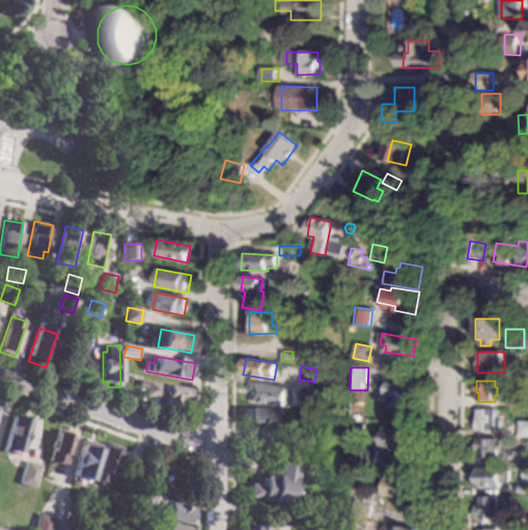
[(189,390),(186,409),(164,405),(165,395),(163,395),(161,400),(139,396),(141,382),(189,390)]
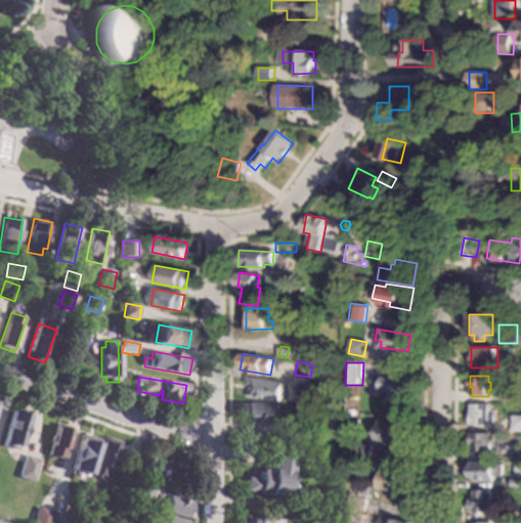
[(287,383),(283,402),(249,397),(250,386),(247,386),(248,377),(287,383)]
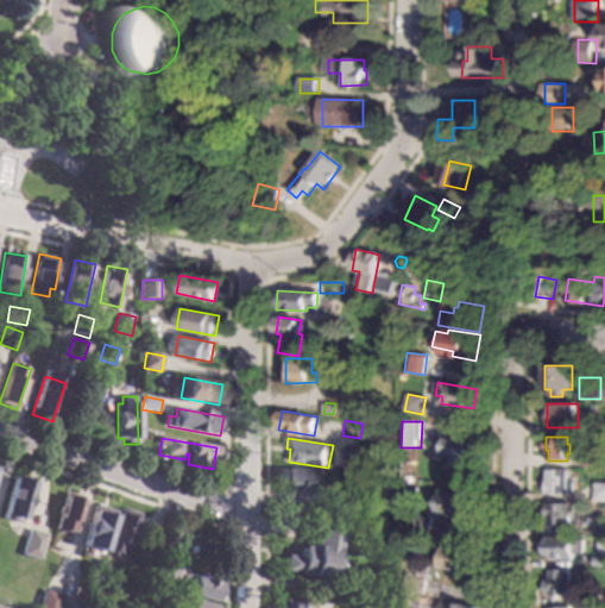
[(478,443),(476,457),(480,458),(479,468),(442,462),(447,438),(478,443)]
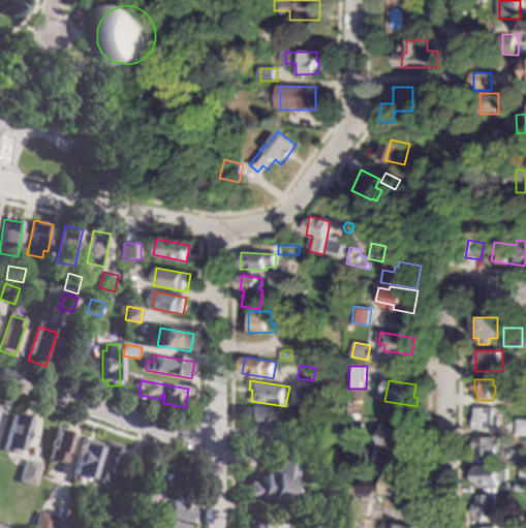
[(316,392),(314,401),(299,398),(300,390),(316,392)]
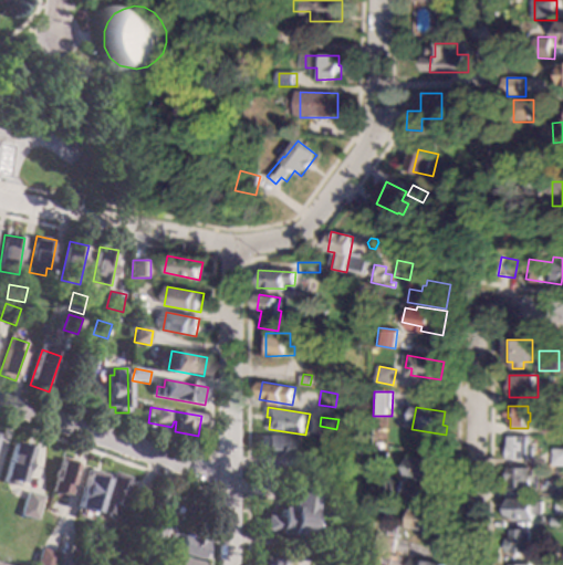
[(556,433),(539,433),(539,425),(556,426),(556,433)]
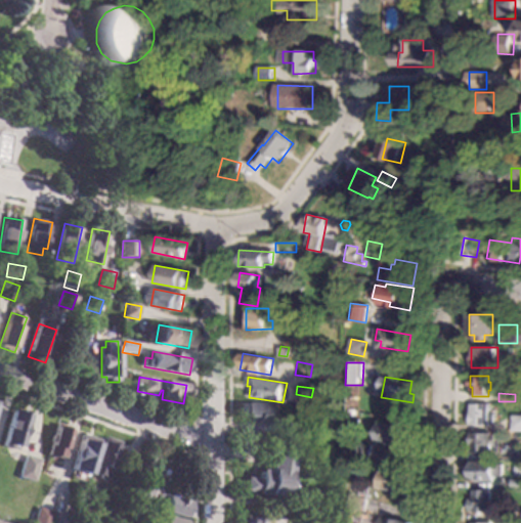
[(270,426),(254,426),(254,417),(243,417),(243,403),(270,404),(270,426)]
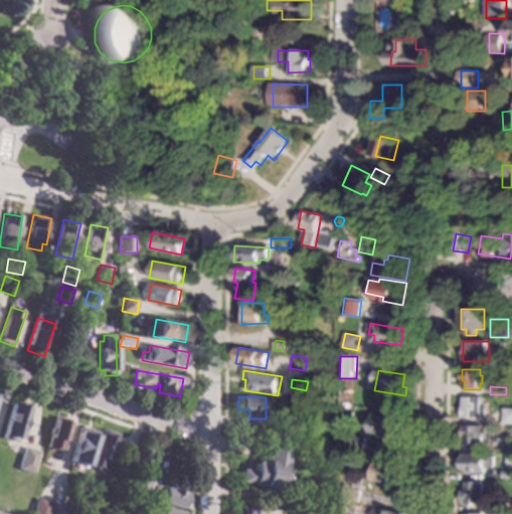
[(482,407),(486,407),(486,415),(483,415),(483,418),(462,418),(462,396),(482,396),(482,407)]
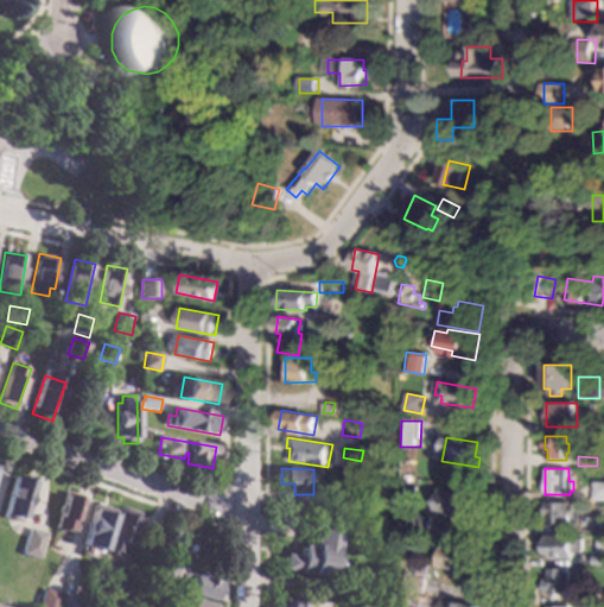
[(36,484),(23,523),(4,516),(17,478),(36,484)]
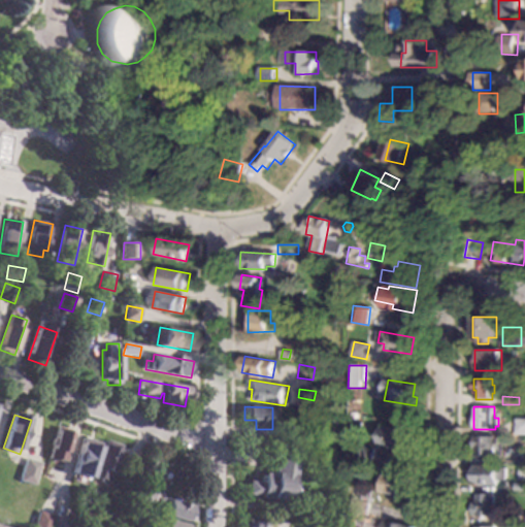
[(524,434),(514,434),(515,419),(524,419),(524,434)]
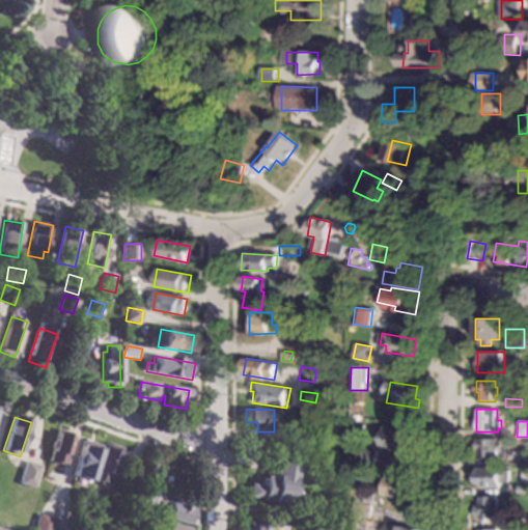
[(366,424),(364,435),(352,431),(354,422),(366,424)]
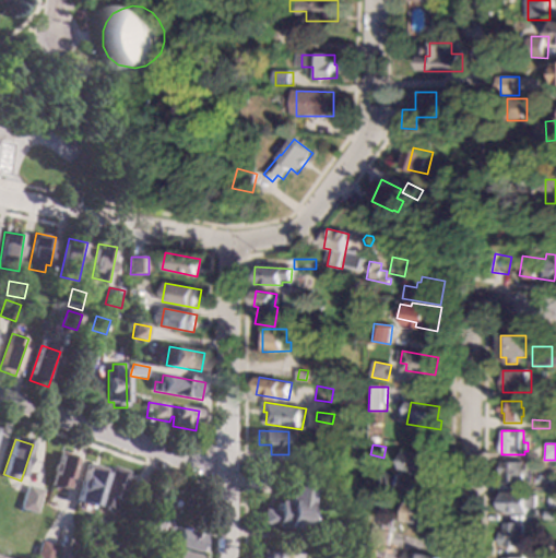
[(308,463),(292,463),(292,453),(308,452),(308,463)]
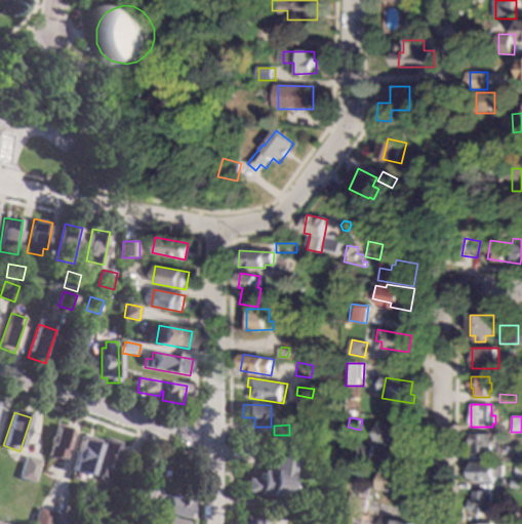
[(414,430),(411,449),(378,443),(382,425),(414,430)]
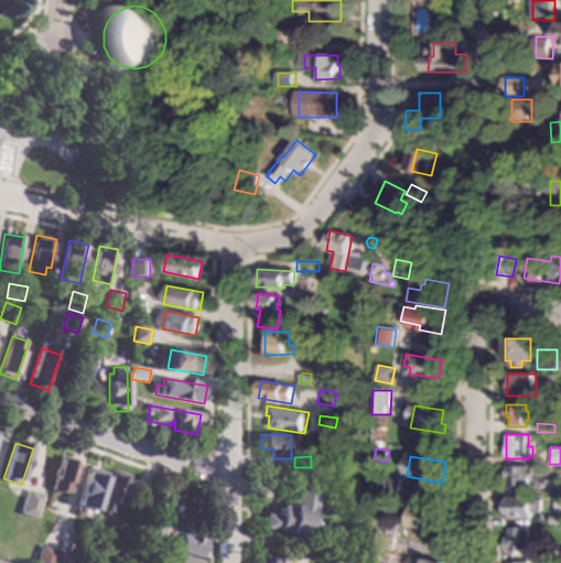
[(79,463),(67,496),(51,490),(63,457),(79,463)]
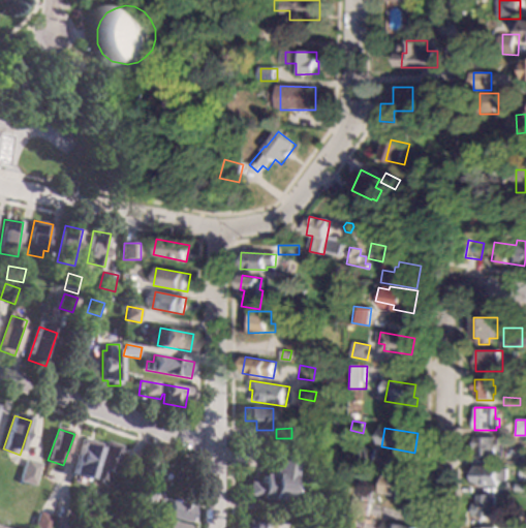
[(496,458),(477,458),(477,451),(475,451),(475,438),(496,438),(496,458)]
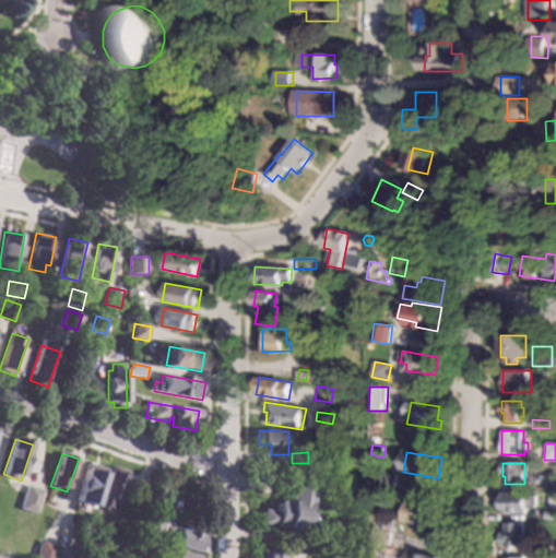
[(106,471),(94,507),(74,500),(87,464),(106,471)]
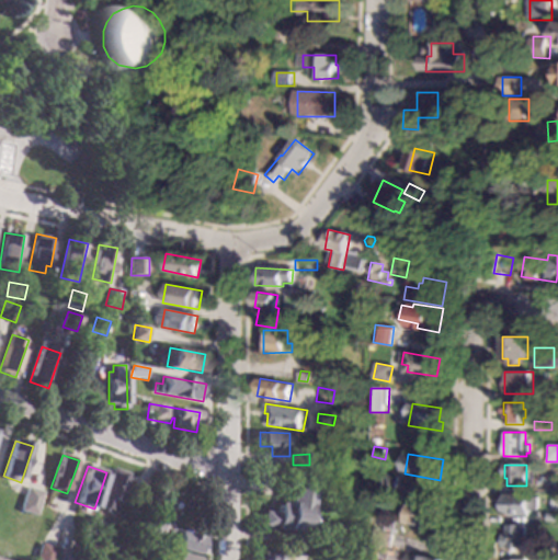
[(128,475),(115,515),(99,510),(112,469),(128,475)]
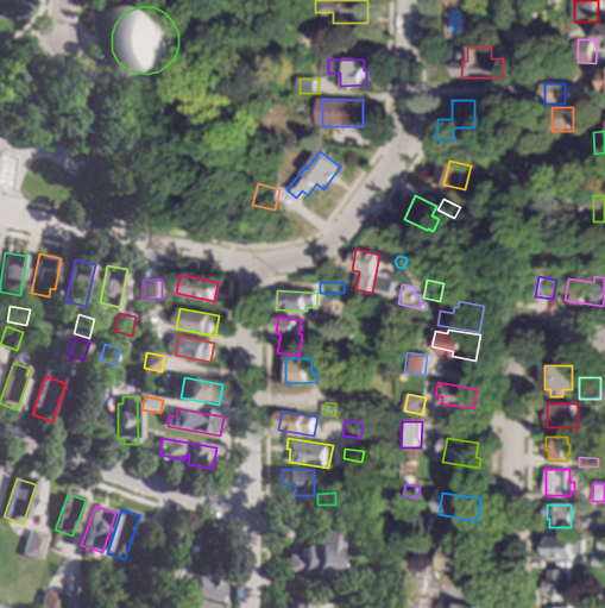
[(433,516),(430,534),(411,531),(415,514),(433,516)]
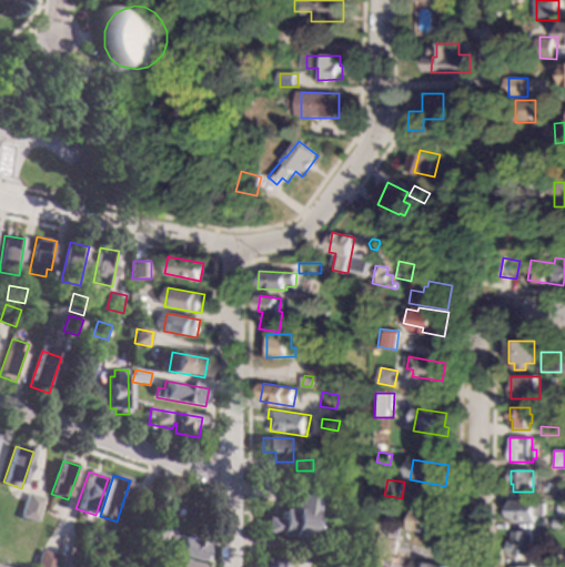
[(44,500),(37,524),(21,517),(29,495),(44,500)]
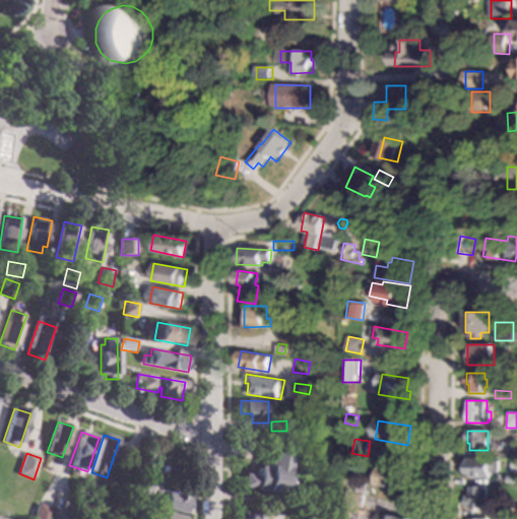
[(289,456),(283,496),(241,490),(244,474),(256,476),(258,467),(266,469),(269,453),(289,456)]
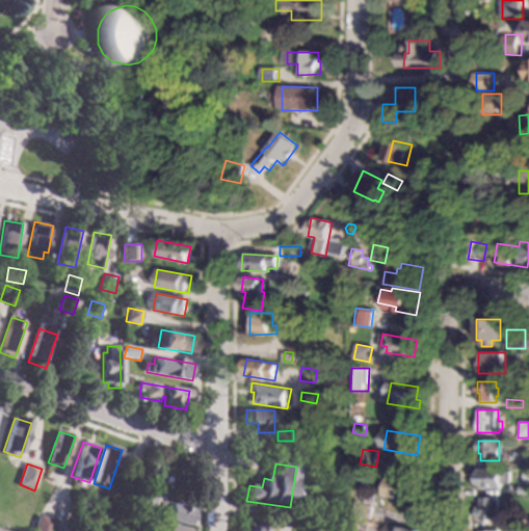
[(140,473),(135,490),(120,485),(126,468),(140,473)]
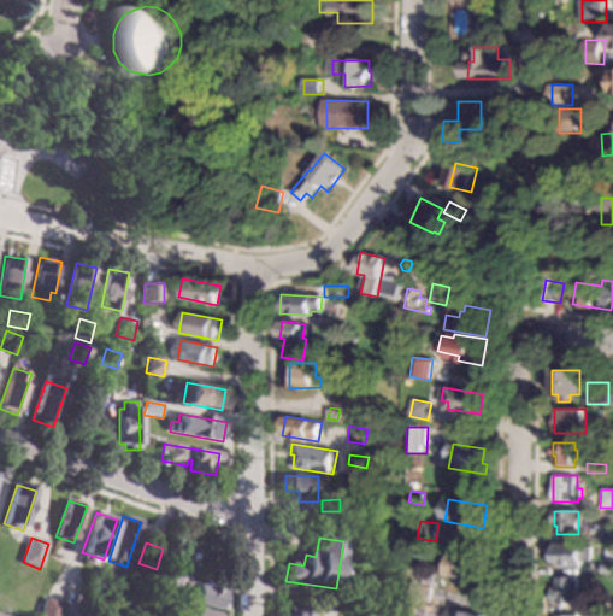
[(583,546),(593,546),(593,562),(583,562),(583,567),(554,567),(554,544),(583,544),(583,546)]
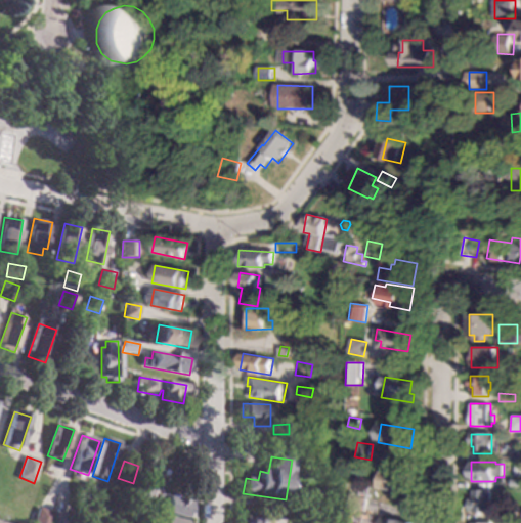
[(60,469),(55,480),(45,476),(49,465),(60,469)]
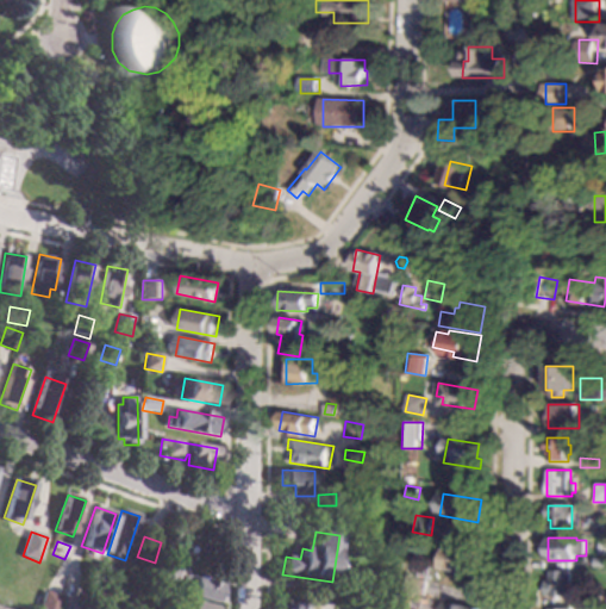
[(480,555),(476,573),(443,567),(447,550),(480,555)]
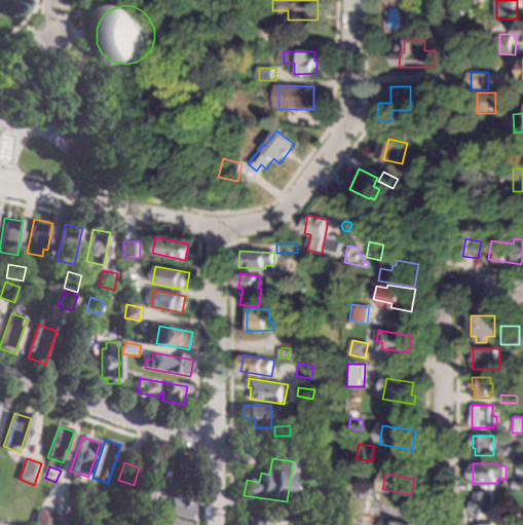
[(89,486),(86,491),(85,494),(78,492),(81,483),(89,486)]
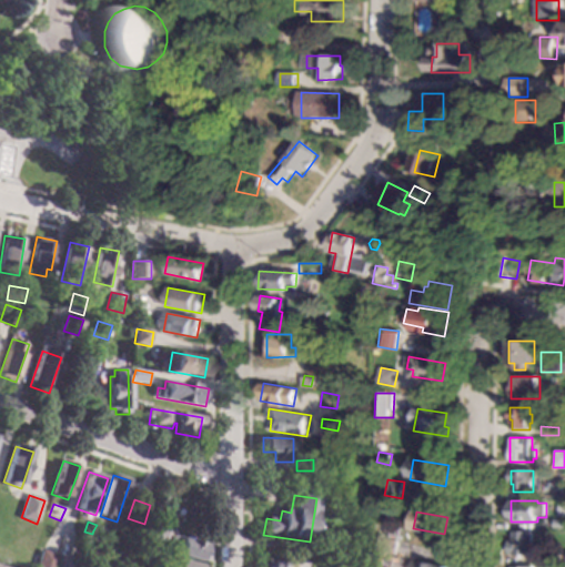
[(107,528),(104,535),(93,530),(97,525),(107,528)]
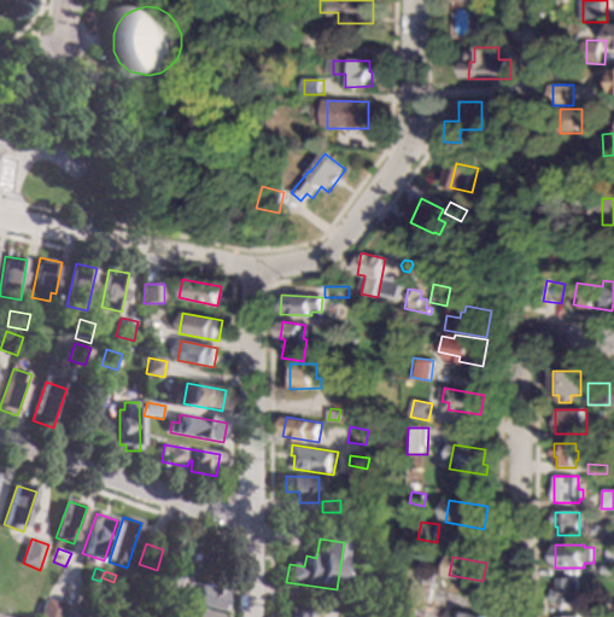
[(182,578),(177,601),(157,597),(162,574),(182,578)]
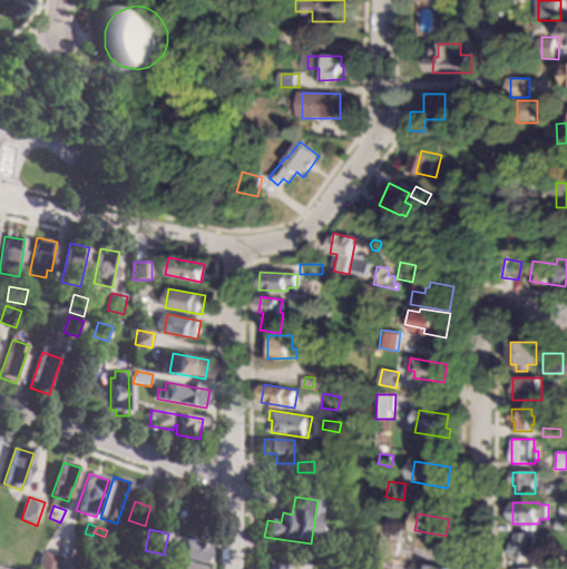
[(537,557),(516,557),(516,556),(512,556),(512,542),(517,542),(517,535),(537,533),(537,557)]
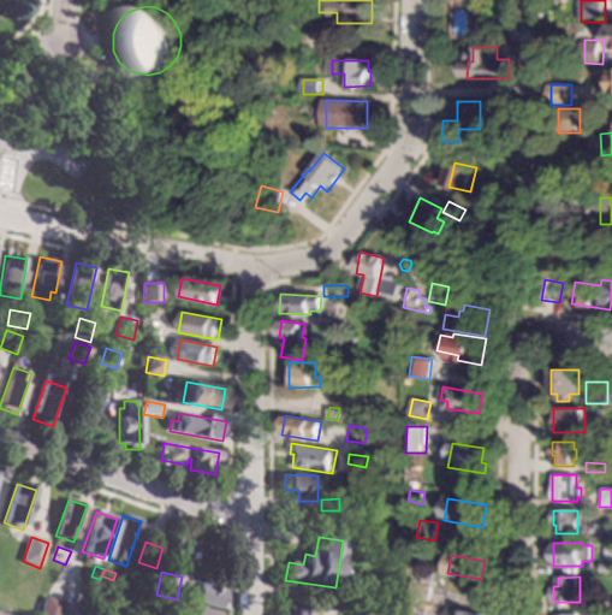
[(434,586),(432,603),(410,599),(414,583),(434,586)]
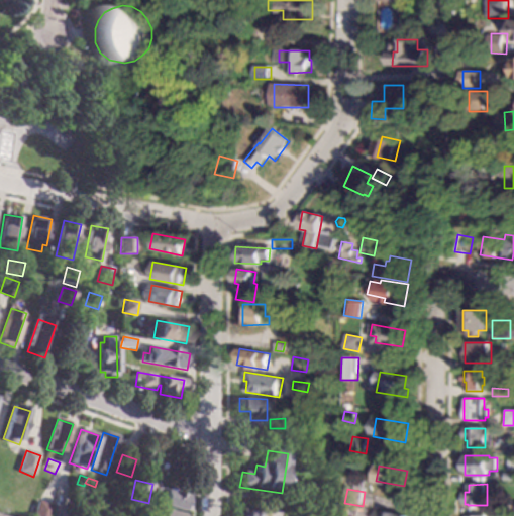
[(185,497),(184,502),(189,503),(187,513),(152,504),(156,490),(185,497)]
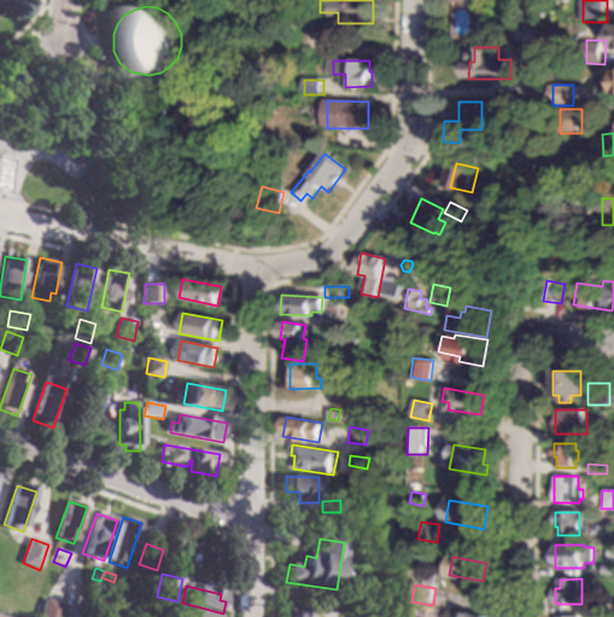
[(63,601),(58,616),(37,616),(45,597),(63,601)]
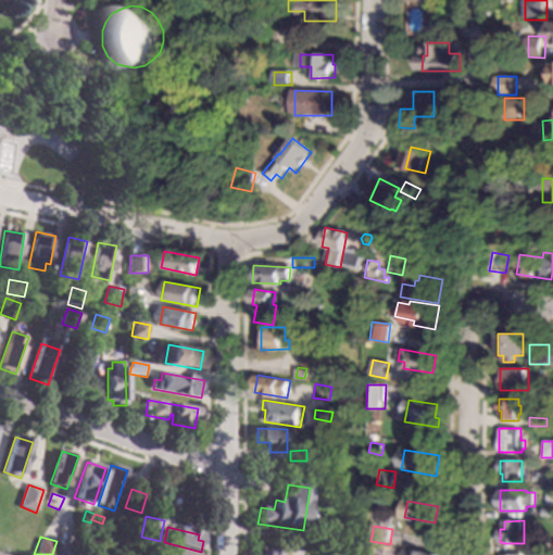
[(197,554),(196,554),(160,554),(163,545),(197,554)]
